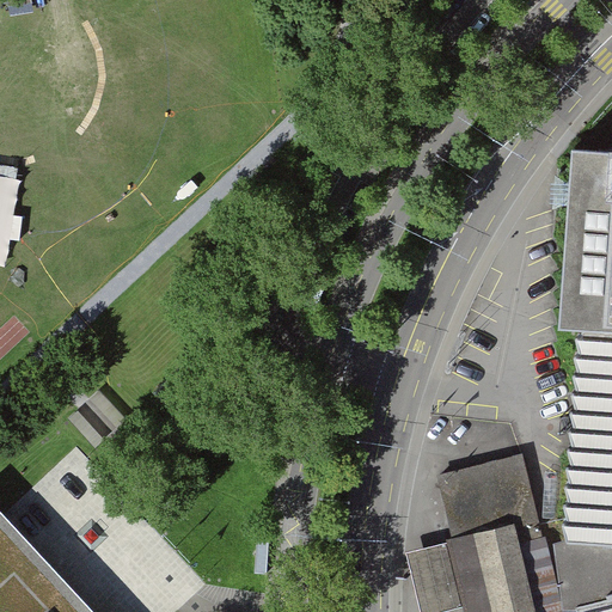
[(611,154),(571,152),(558,332),(582,334),(611,335),(611,154)]
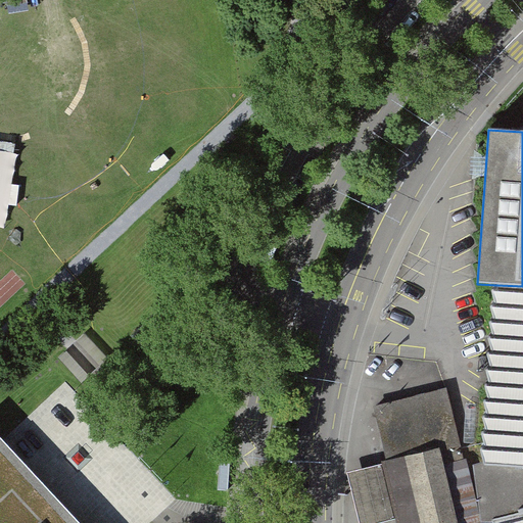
[(522,286),(497,285),(485,466),(522,468),(522,286)]
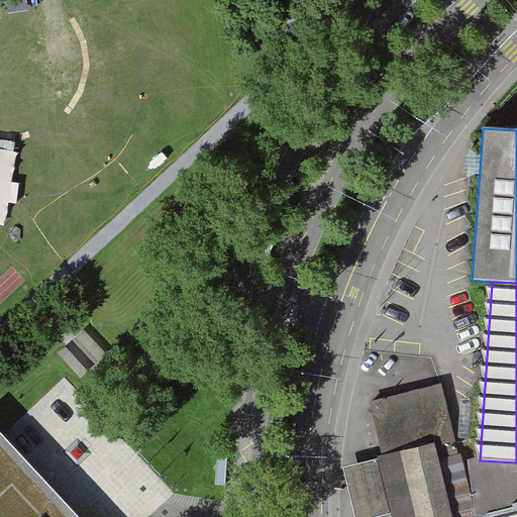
[(383,451),(377,452),(378,454),(391,510),(392,516),(453,516),(435,443),(455,438),(441,382),(370,399),(383,451)]
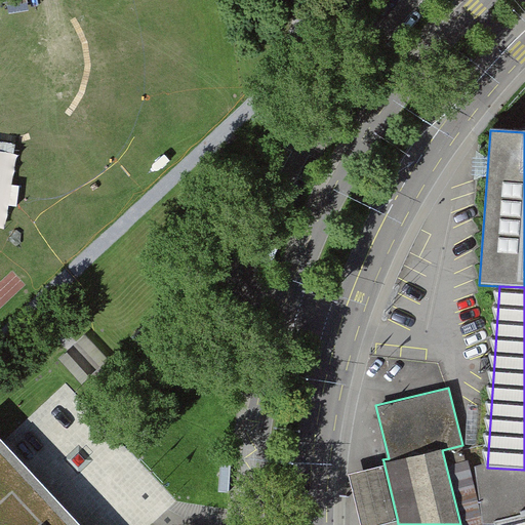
[(59,524),(0,460),(0,524),(59,524)]
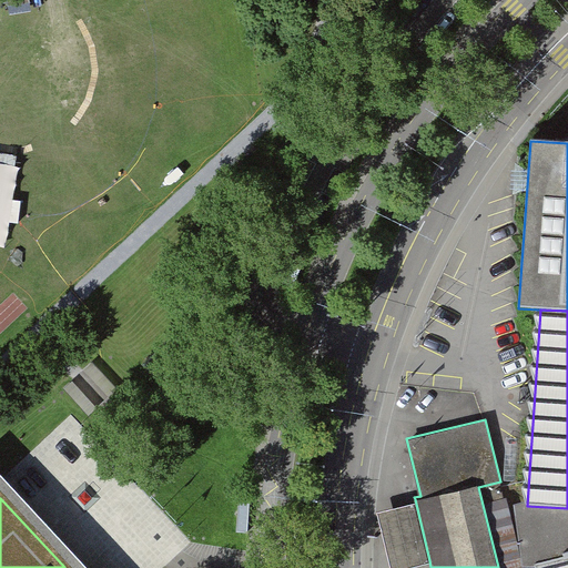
[(391,567),(395,567),(429,560),(415,499),(376,508),(391,567)]
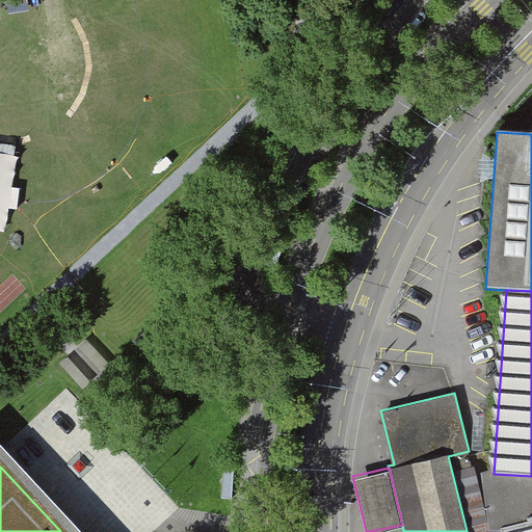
[(501,531),(531,531),(531,521),(500,529),(501,531)]
